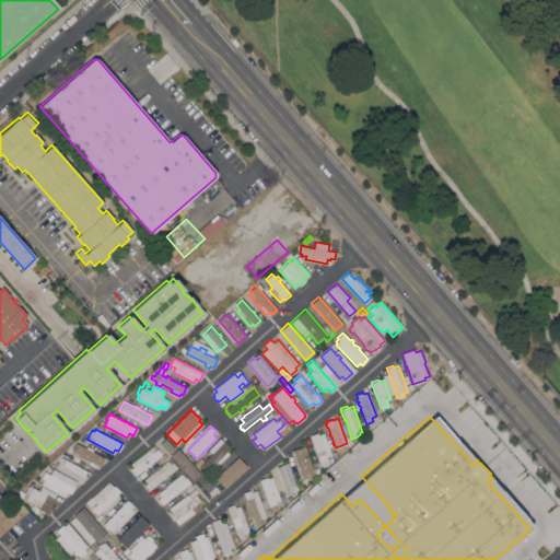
[(310,435),(317,432),(318,434),(323,432),(331,455),(326,457),(328,463),(321,465),(310,435)]
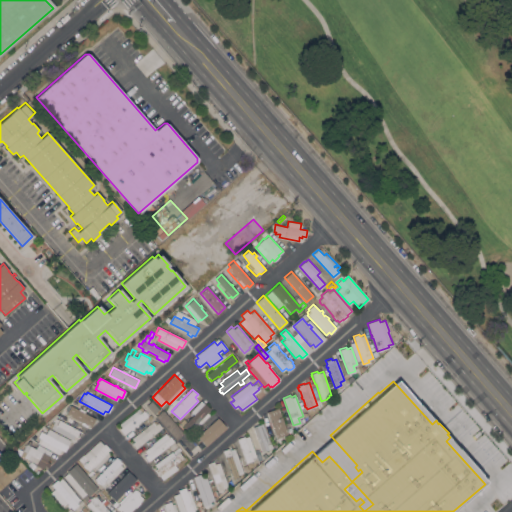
[(146,405),(151,400),(159,409),(154,414),(146,405)]
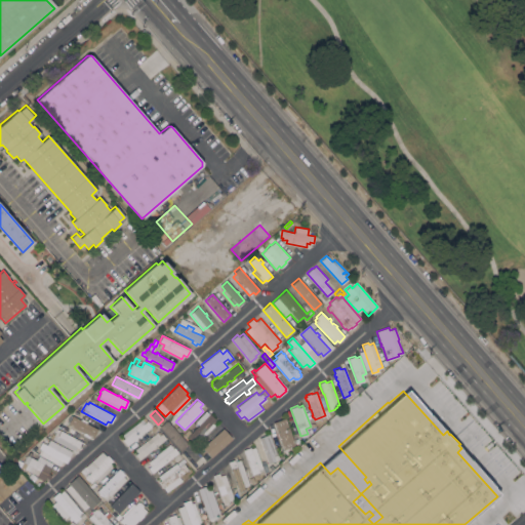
[(206,410),(209,413),(215,418),(211,421),(214,425),(203,437),(200,434),(194,441),(188,436),(187,437),(183,434),(188,429),(191,433),(199,425),(195,421),(206,410)]
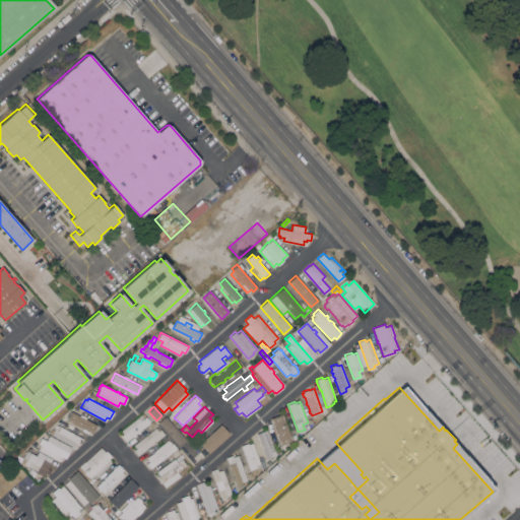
[(96,425),(92,433),(67,419),(72,411),(96,425)]
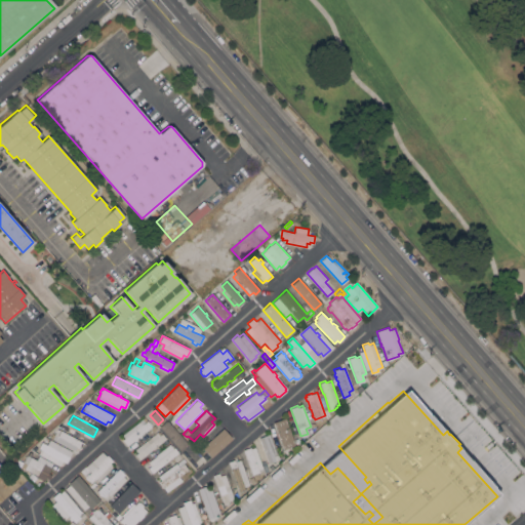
[(145,417),(148,421),(149,420),(152,425),(151,426),(151,427),(140,435),(142,436),(139,438),(138,436),(136,438),(137,439),(134,441),(133,440),(127,445),(126,444),(125,444),(122,441),(123,441),(122,439),(124,438),(122,435),(145,417)]
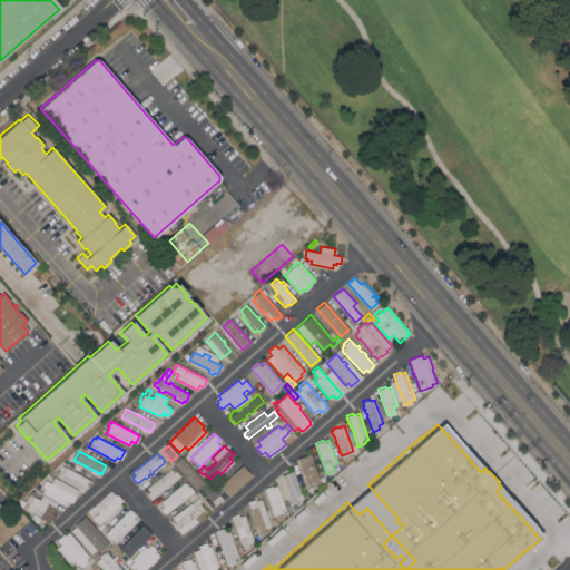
[(320,482),(306,488),(296,458),(310,453),(320,482)]
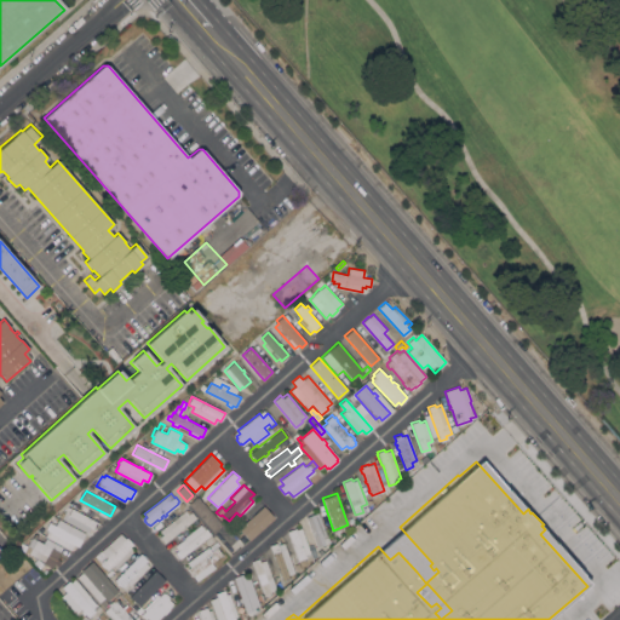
[(216,517),(217,516),(219,518),(218,520),(223,524),(213,532),(188,504),(197,495),(216,517)]
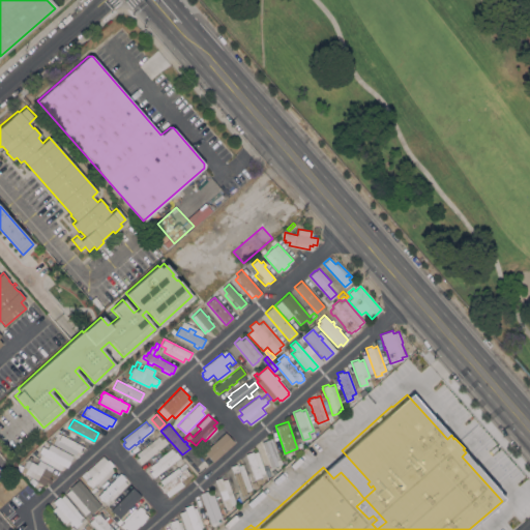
[(153,437),(150,434),(154,431),(157,434),(156,434),(160,439),(164,437),(168,442),(167,443),(169,446),(167,448),(165,444),(140,464),(136,460),(139,457),(135,451),(153,437)]
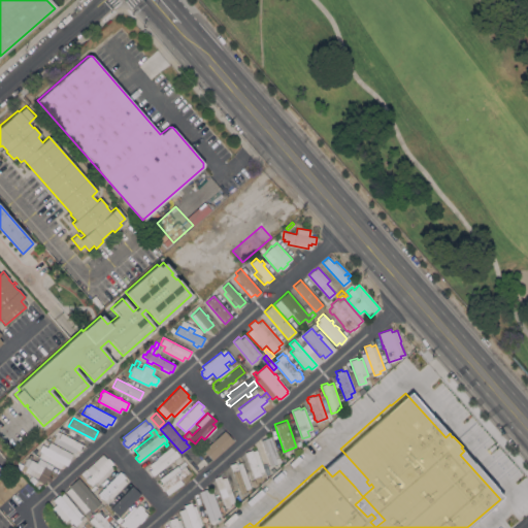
[(212,440),(211,439),(216,435),(217,436),(224,429),(229,434),(226,436),(230,439),(216,454),(215,453),(211,456),(208,454),(207,456),(202,451),(212,440)]
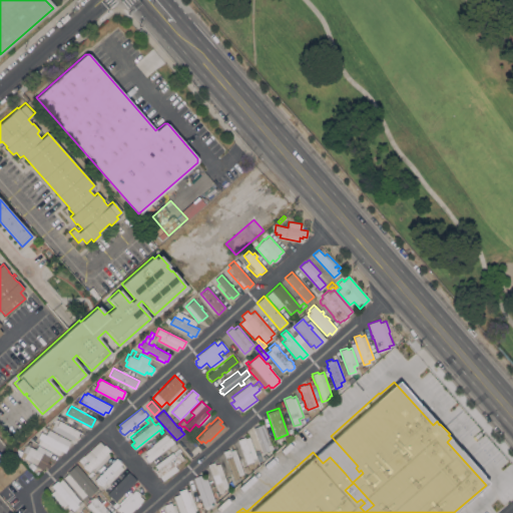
[(82,433),(79,439),(75,436),(72,440),(50,429),(55,419),(58,420),(82,433)]
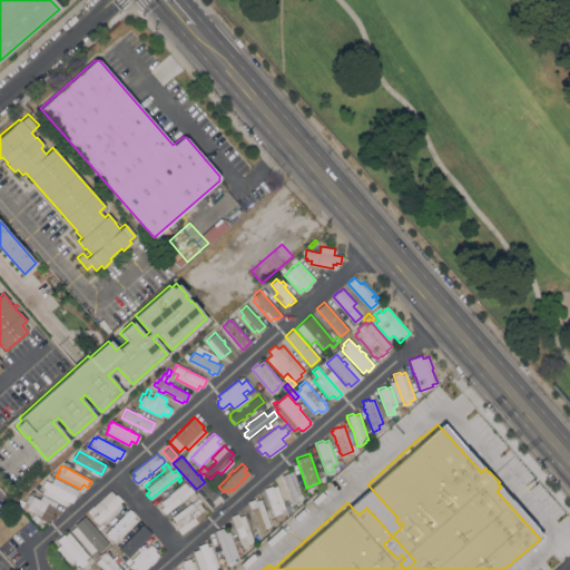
[(303,498),(297,500),(297,501),(293,503),(293,502),(291,502),(291,501),(290,502),(288,498),(290,498),(288,493),(287,494),(286,492),(287,492),(285,488),(284,485),(284,484),(284,482),(283,482),(281,478),(282,478),(281,474),(290,472),(291,475),(295,473),(303,498)]
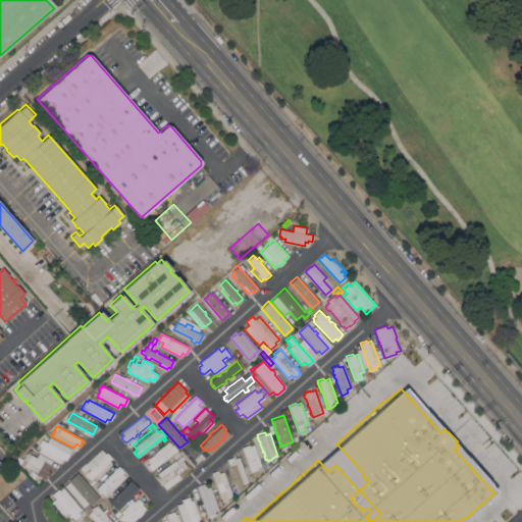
[(71,449),(65,460),(62,458),(59,463),(38,451),(41,447),(39,446),(42,439),(46,442),(49,436),(71,449)]
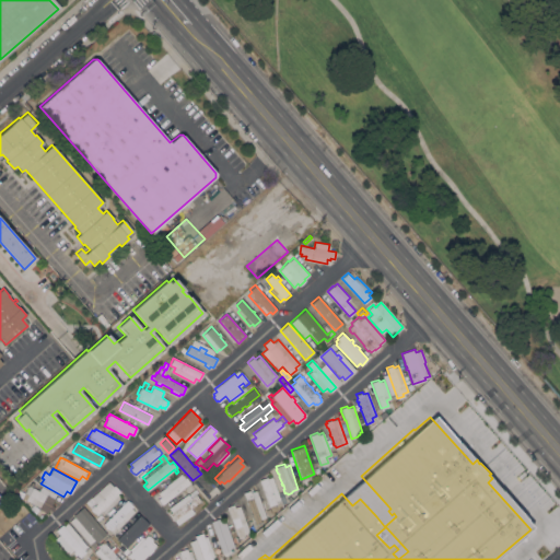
[(181,474),(182,475),(183,474),(185,477),(186,477),(190,482),(161,504),(156,499),(161,497),(158,492),(166,486),(165,485),(181,474)]
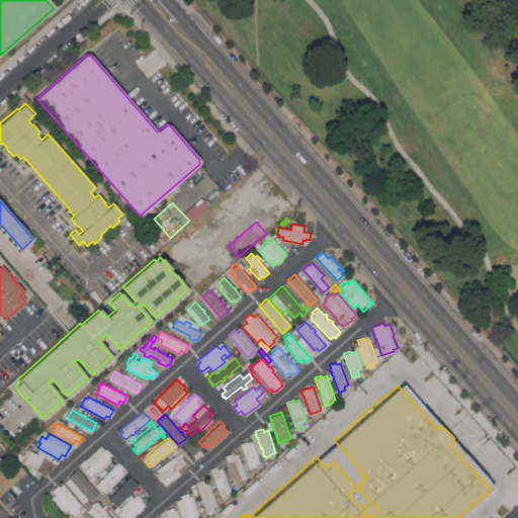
[(240,443),(247,441),(247,442),(252,440),(259,461),(255,462),(256,465),(249,468),(240,443)]
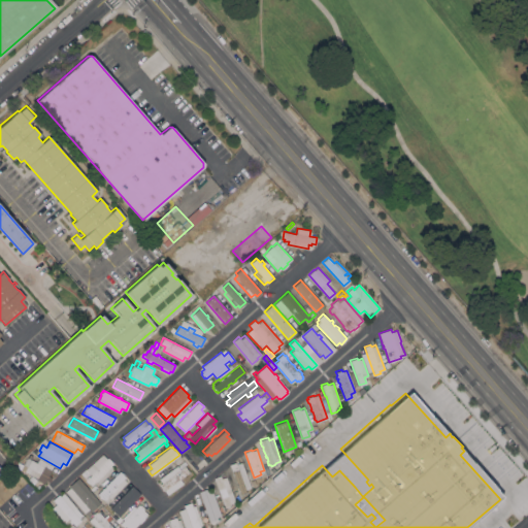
[(98,485),(95,482),(92,485),(89,483),(88,484),(85,481),(91,474),(90,473),(86,477),(80,473),(86,468),(86,469),(102,454),(106,458),(107,457),(112,463),(113,464),(111,466),(113,468),(98,485)]
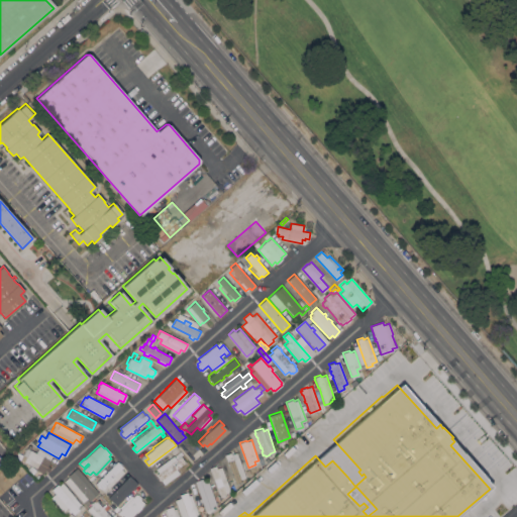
[(52,454),(49,458),(36,451),(38,447),(52,454)]
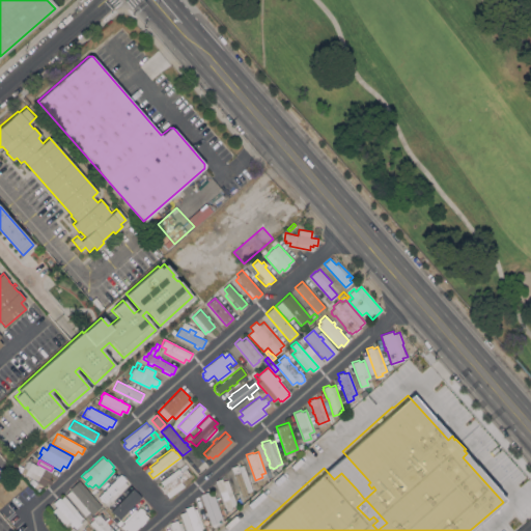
[(52,473),(48,480),(48,479),(44,486),(37,483),(38,481),(21,472),(23,467),(24,467),(27,462),(29,463),(30,462),(52,473)]
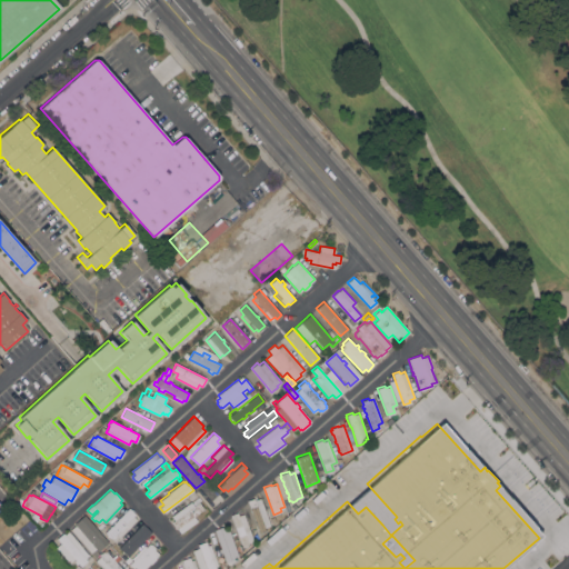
[(190,501),(193,506),(195,505),(192,501),(198,496),(201,500),(199,501),(203,508),(193,516),(197,520),(180,533),(177,528),(176,529),(171,522),(173,520),(171,516),(190,501)]
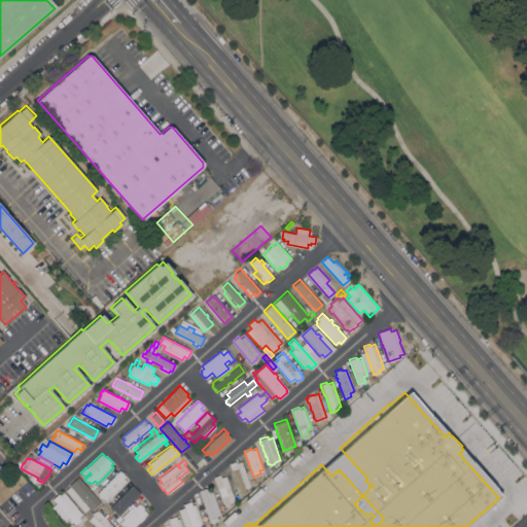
[(251,489),(247,491),(246,487),(245,488),(246,491),(240,493),(229,463),(235,461),(236,463),(241,461),(251,489)]
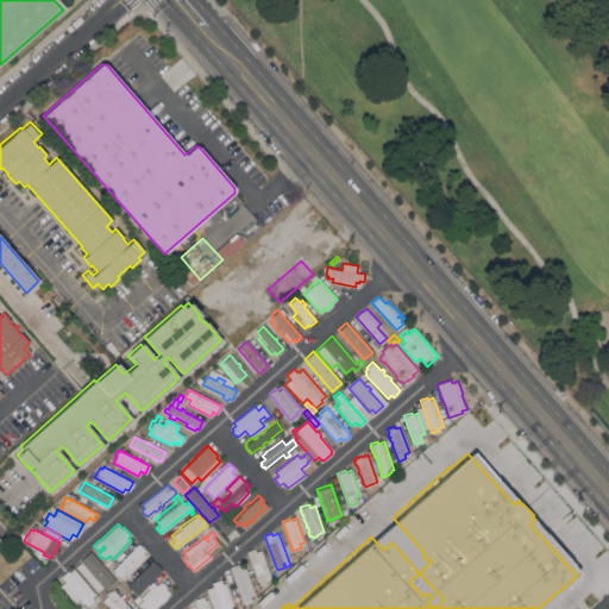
[(142,552),(146,556),(123,579),(112,570),(117,565),(117,564),(118,562),(119,563),(121,560),(120,559),(123,557),(123,558),(126,556),(125,554),(126,553),(127,554),(132,550),(131,547),(133,545),(136,546),(138,544),(139,545),(140,544),(144,547),(143,548),(144,550),(142,552)]
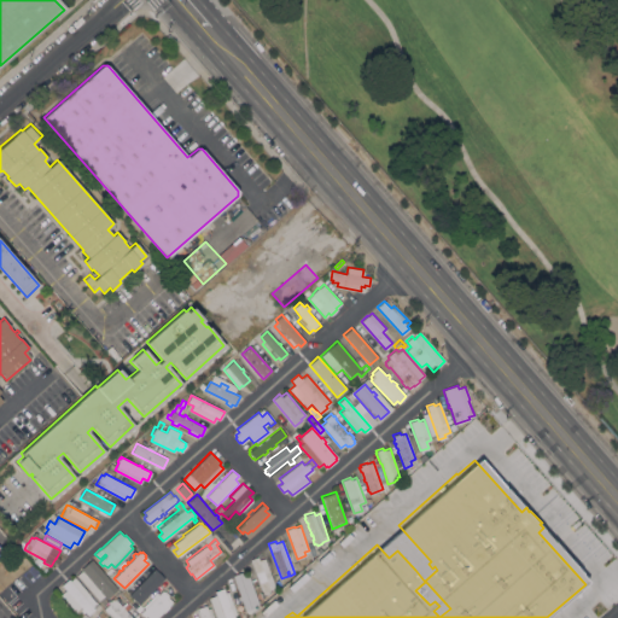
[(250,559),(257,557),(258,559),(264,558),(275,588),(269,589),(270,592),(263,594),(250,559)]
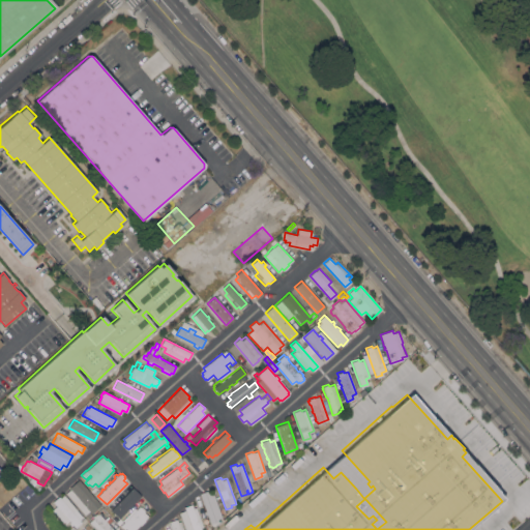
[(98,502),(94,505),(97,508),(91,513),(89,510),(88,511),(89,512),(85,517),(65,493),(69,489),(68,488),(75,482),(76,483),(80,480),(98,502)]
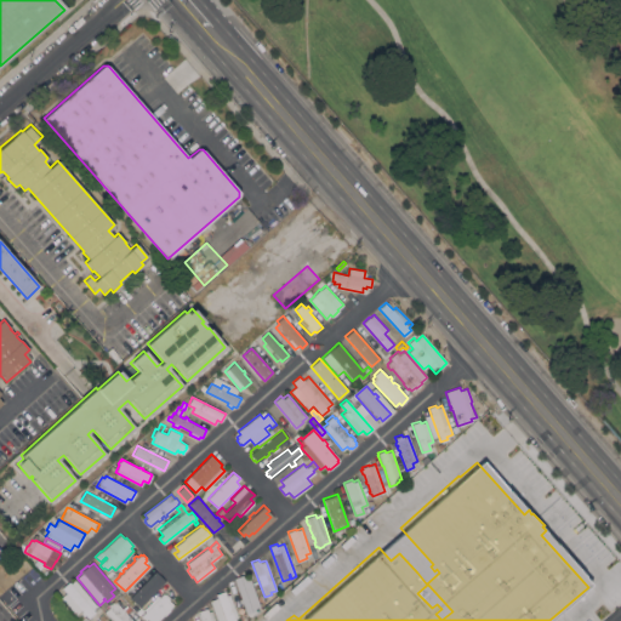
[(155,571),(161,576),(157,581),(161,586),(140,607),(130,597),(155,571)]
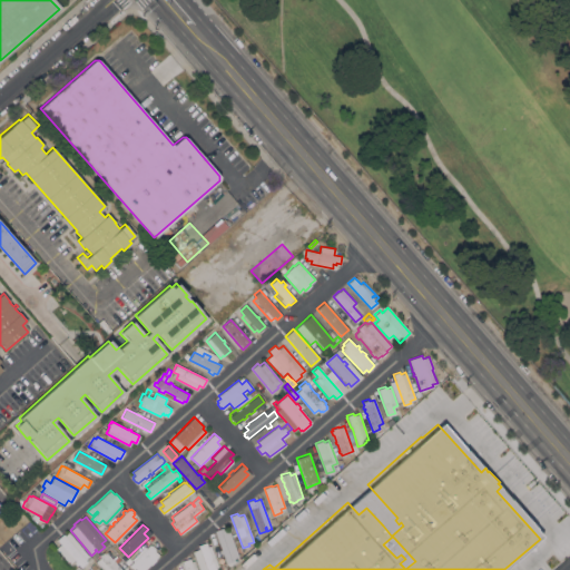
[(233,541),(237,540),(238,546),(234,547),(238,558),(226,563),(214,530),(227,526),(229,533),(233,541)]
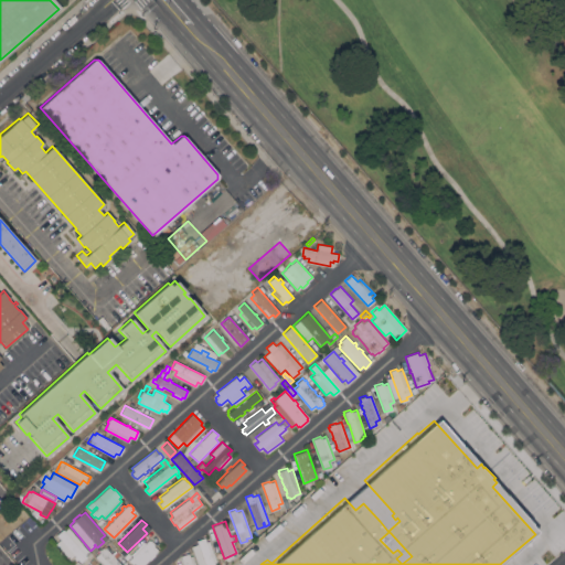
[(86,556),(80,562),(73,554),(68,558),(55,543),(60,540),(56,534),(63,529),(64,531),(68,526),(81,542),(81,543),(87,551),(84,554),(86,556)]
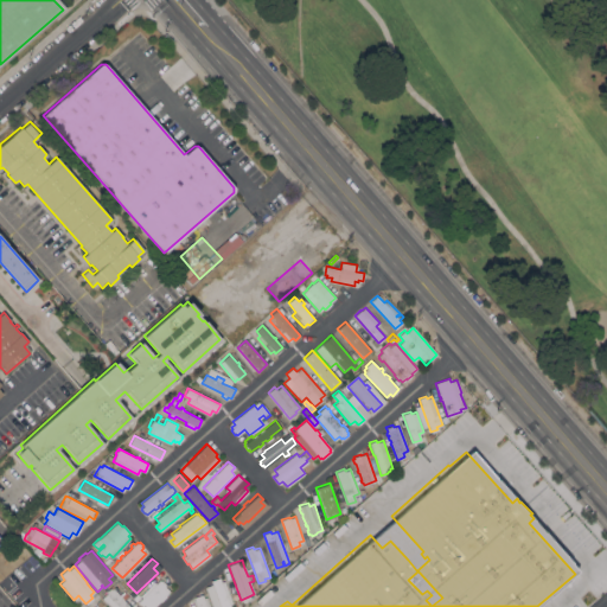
[(279,574),(273,577),(268,570),(274,567),(279,574)]
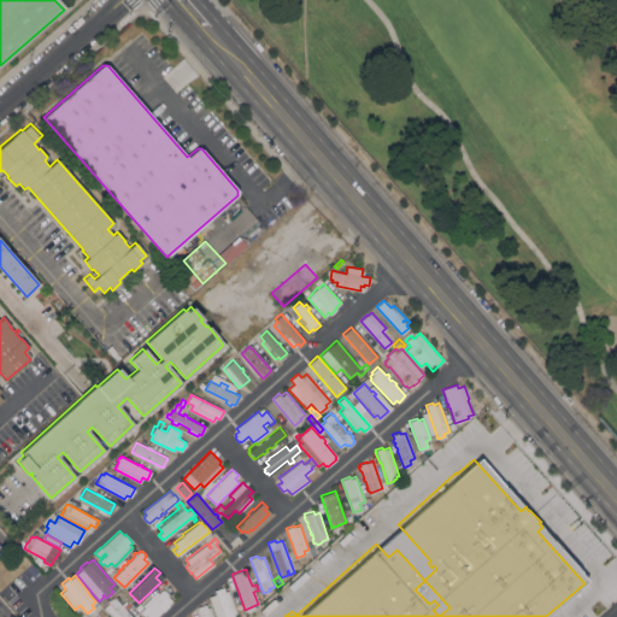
[(236,612),(233,613),(233,616),(223,616),(221,609),(219,610),(218,606),(219,605),(217,597),(216,598),(213,593),(215,592),(215,591),(223,587),(224,592),(229,589),(236,612)]
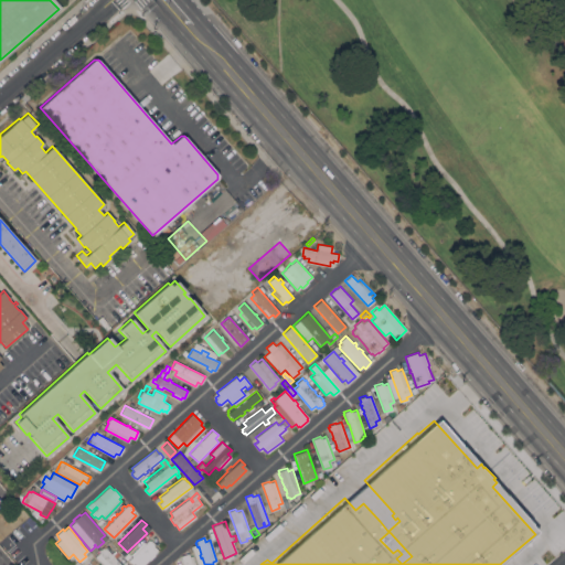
[(142,541),(145,543),(148,540),(149,541),(150,540),(155,543),(152,545),(158,550),(155,554),(150,560),(149,558),(142,564),(136,564),(132,562),(129,564),(127,562),(131,556),(130,554),(142,541)]
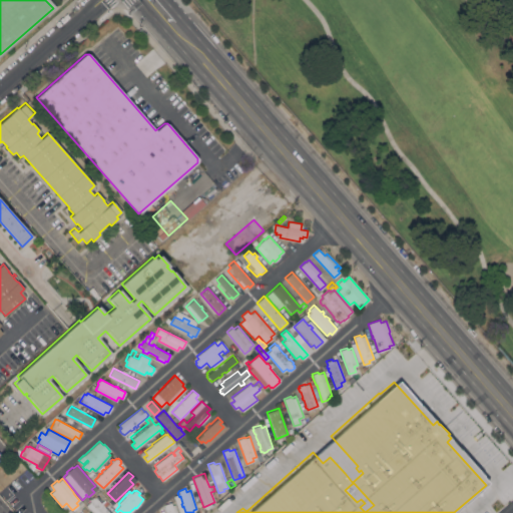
[(110,512),(93,512),(86,505),(90,501),(89,500),(90,498),(91,499),(95,496),(110,512)]
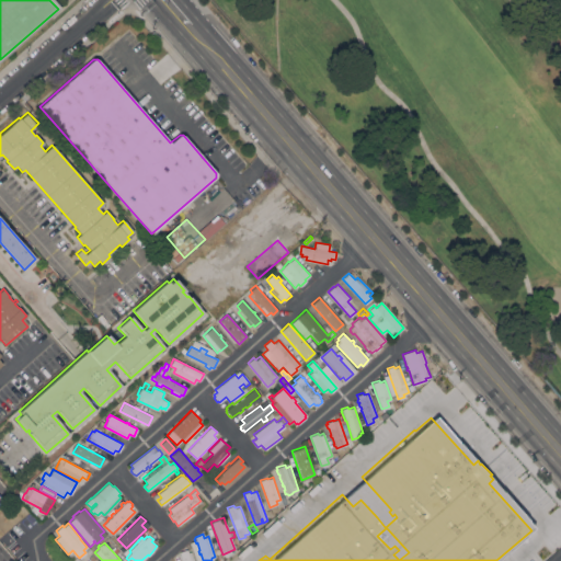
[(118,549),(122,547),(125,550),(126,548),(129,551),(125,556),(118,549)]
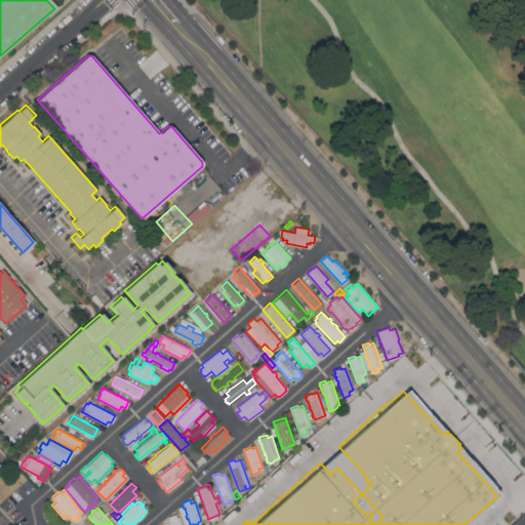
[(174,514),(175,517),(179,516),(183,524),(169,524),(169,523),(168,523),(167,519),(168,519),(167,517),(174,514)]
